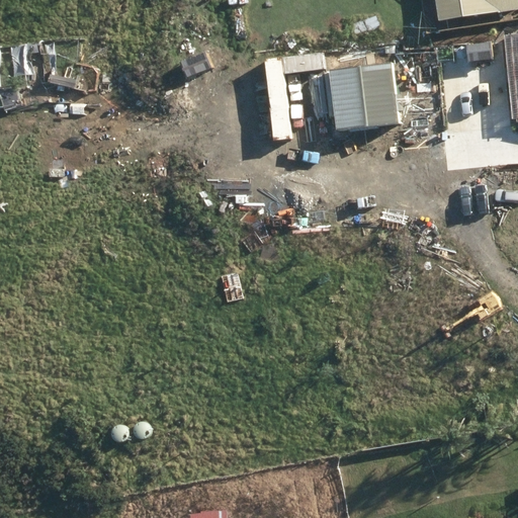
[(382,14),(385,37),(426,30),(423,7),(382,14)]
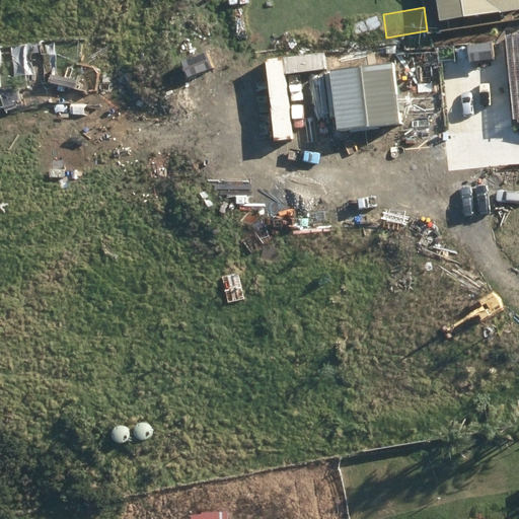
[(401,52),(401,69),(448,66),(447,50),(401,52)]
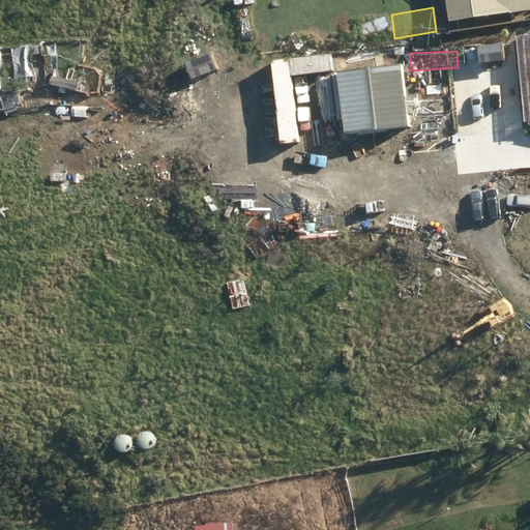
[(336,71),(344,134),(408,126),(401,65),(336,71)]
